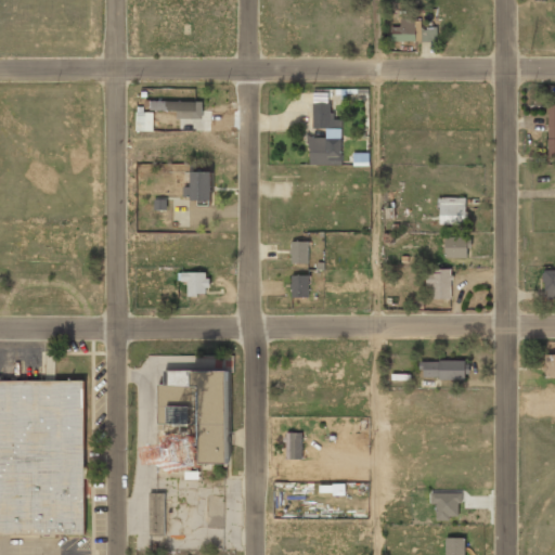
[(391,29),(391,41),(435,42),(435,30),(417,29),(417,21),(401,21),(401,29),(391,29)]
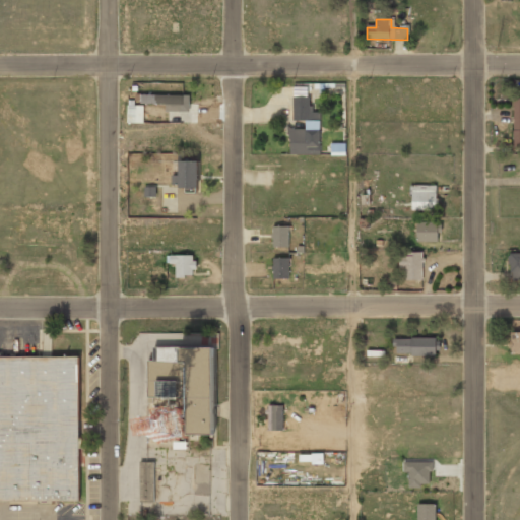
[(319,121),(310,121),(309,87),(293,87),(294,122),(305,122),(305,129),(288,129),(288,155),(320,154),(319,121)]
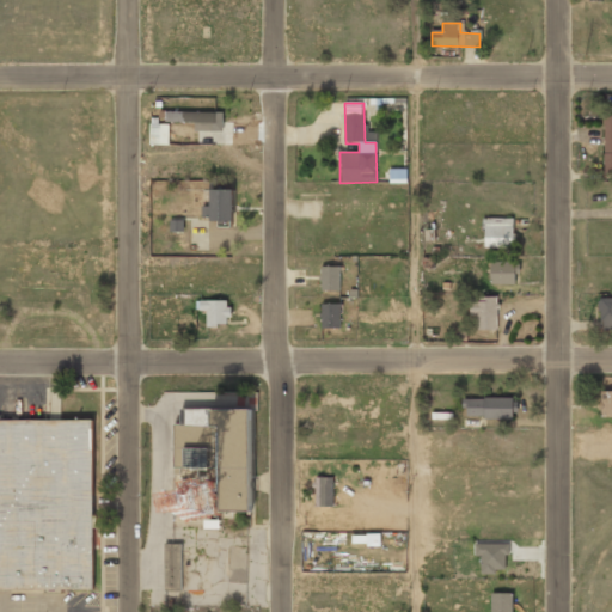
[(215,111),(167,111),(167,123),(215,123),(215,111)]
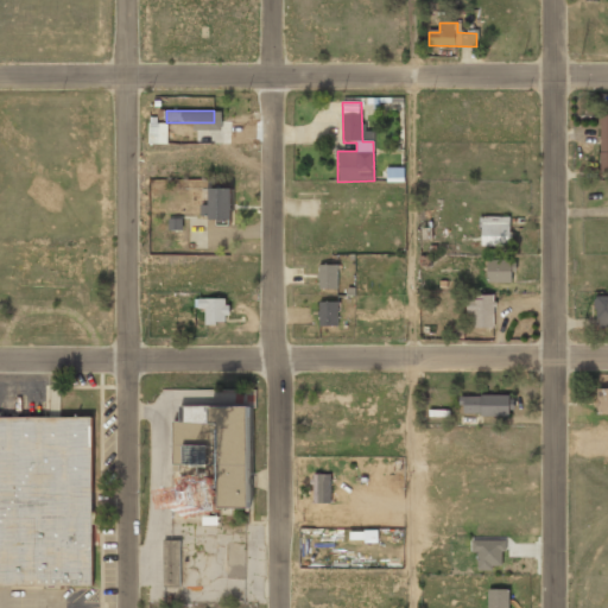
[(152,143),(166,143),(165,125),(151,126),(152,143)]
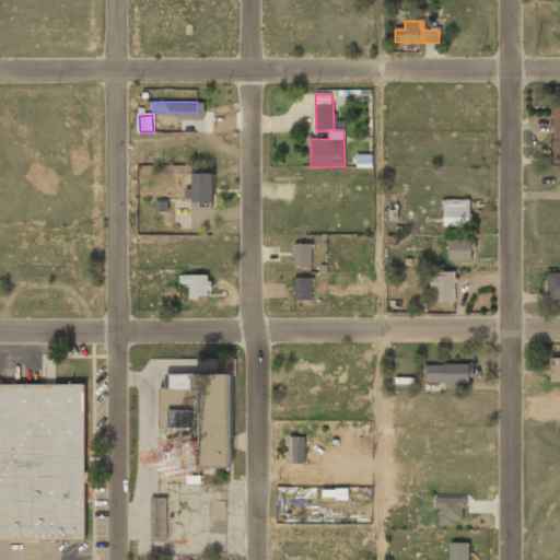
[(187,202),(212,202),(212,174),(187,174),(187,202)]
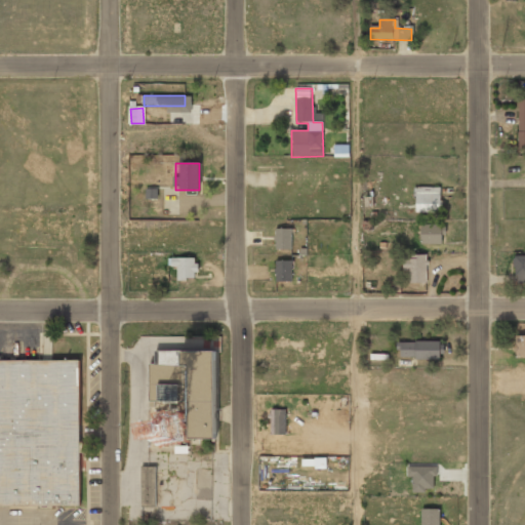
[(416,212),(441,212),(441,187),(416,187),(416,212)]
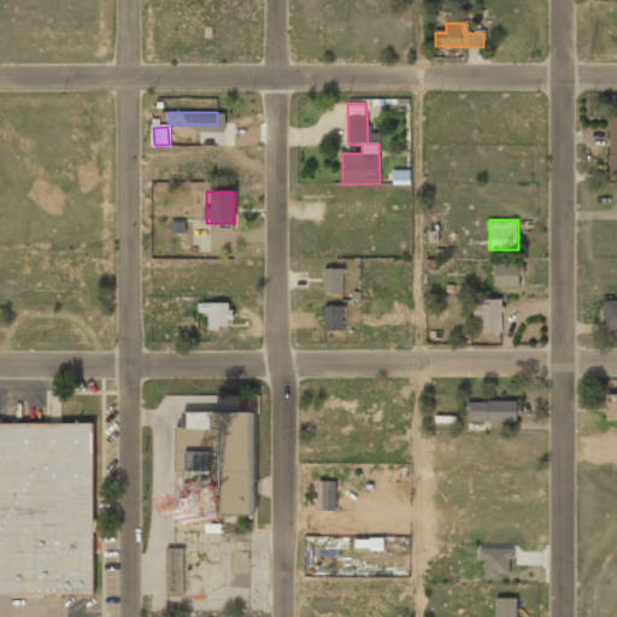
[(521,264),(493,264),(493,287),(521,288),(521,264)]
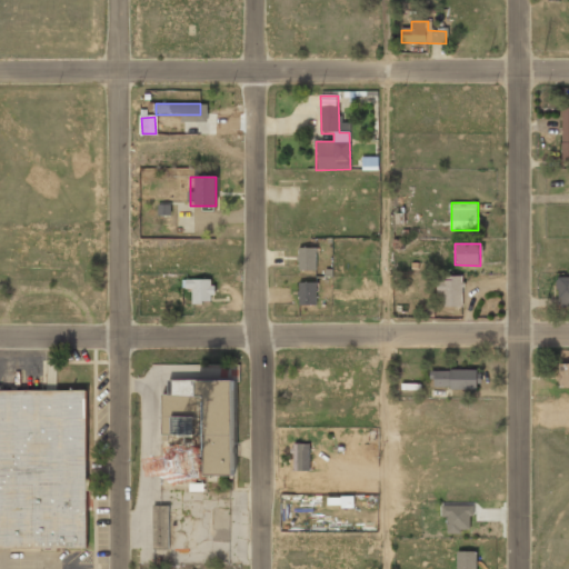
[(298,248),(298,271),(316,271),(316,248),(298,248)]
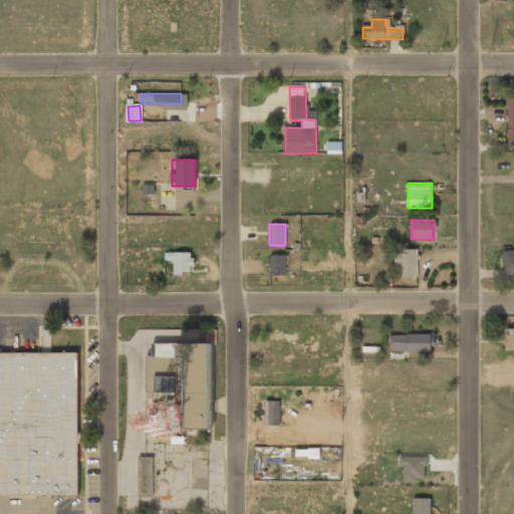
[(419,278),(419,249),(395,249),(395,278),(419,278)]
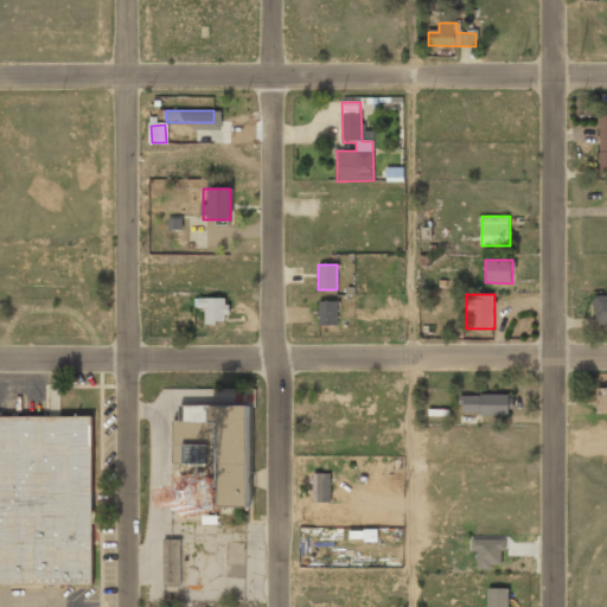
[(606,327),(606,296),(594,296),(594,327),(606,327)]
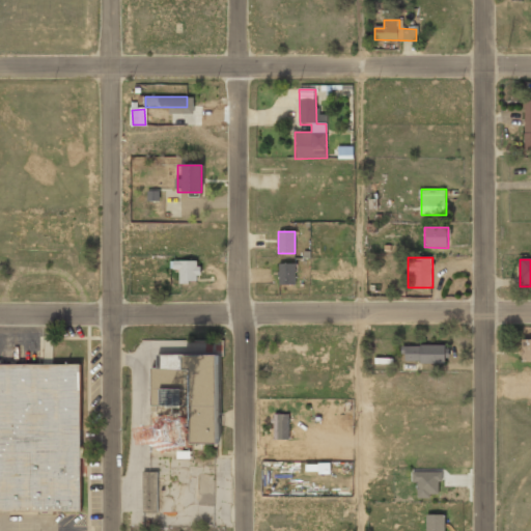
[(179,270),(179,283),(199,283),(199,260),(170,260),(170,270),(179,270)]
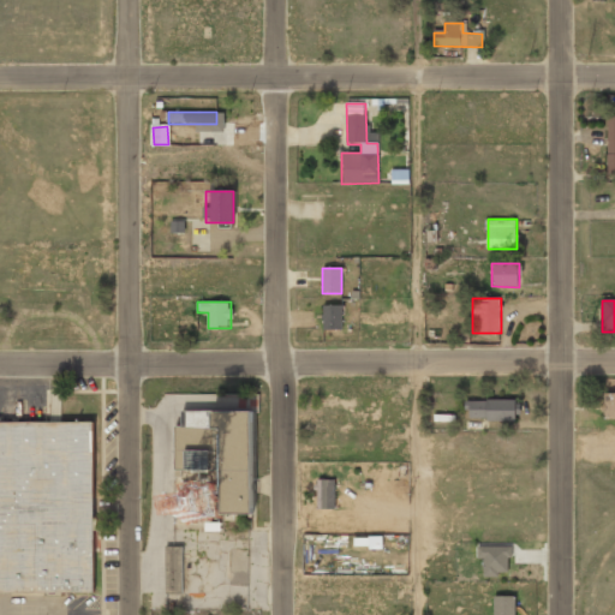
[(323,329),(342,329),(342,304),(323,304),(323,329)]
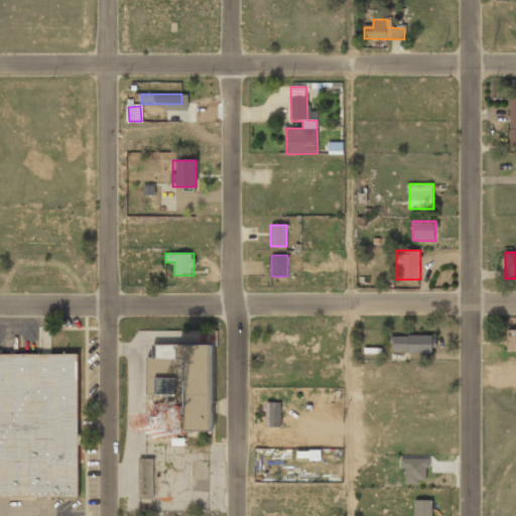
[(515,330),(505,331),(505,352),(515,352),(515,330)]
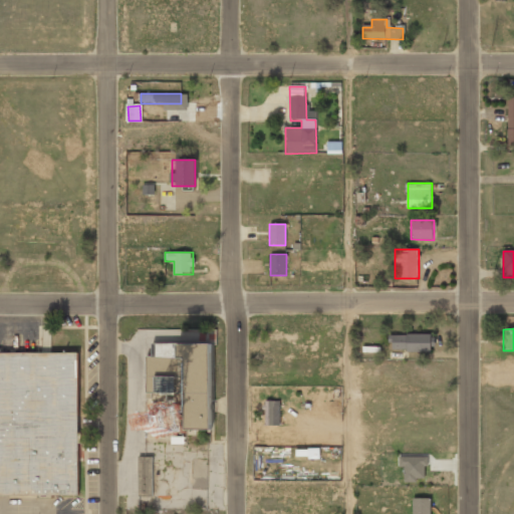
[(431,335),(389,335),(389,352),(431,352),(431,335)]
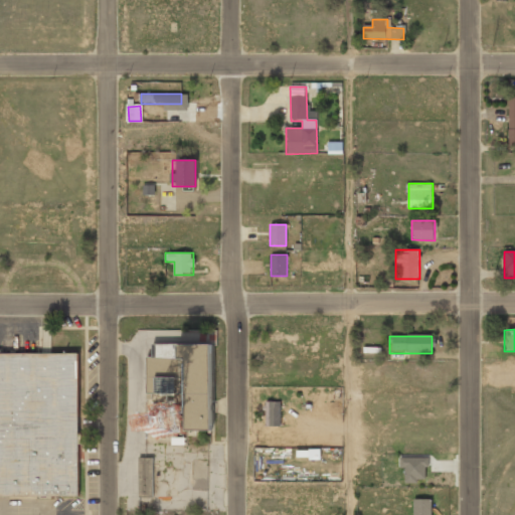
[(210,344),(153,344),(153,357),(150,357),(151,436),(184,435),(183,431),(211,431),(210,344)]
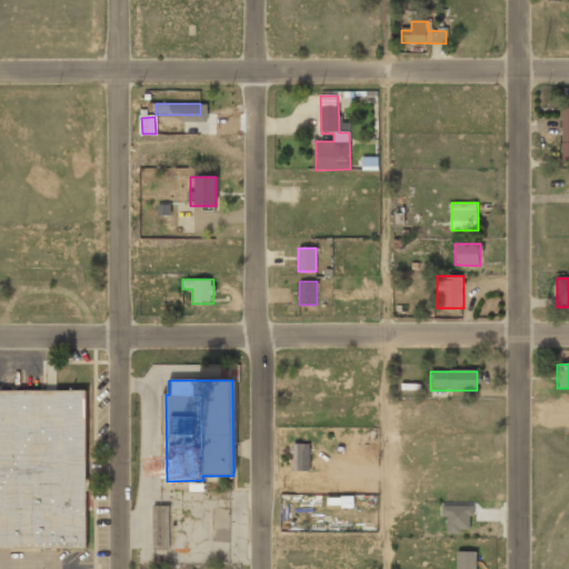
[(0,548),(87,548),(86,391),(0,391),(0,548)]
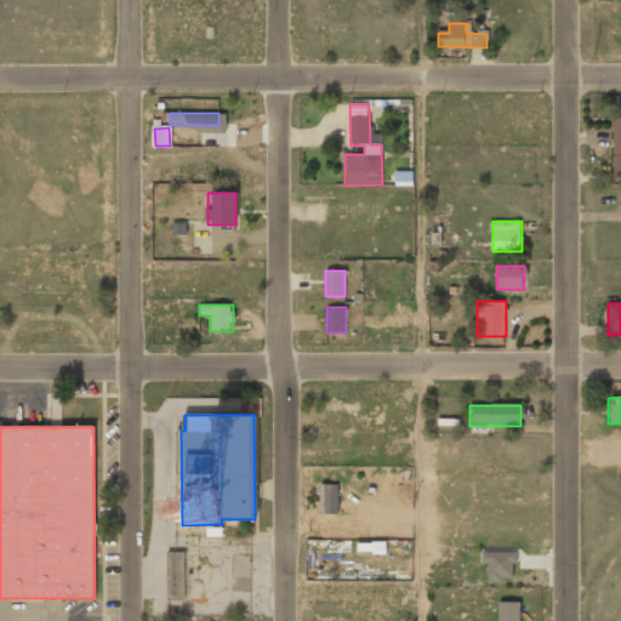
[(336,486),(323,486),(323,512),(336,512),(336,486)]
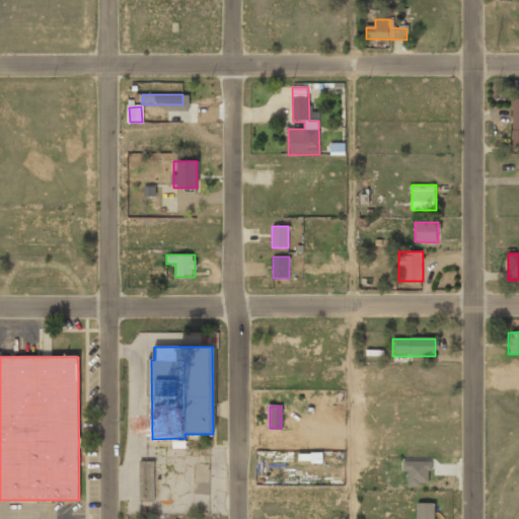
[(153,501),(153,462),(139,462),(139,501),(153,501)]
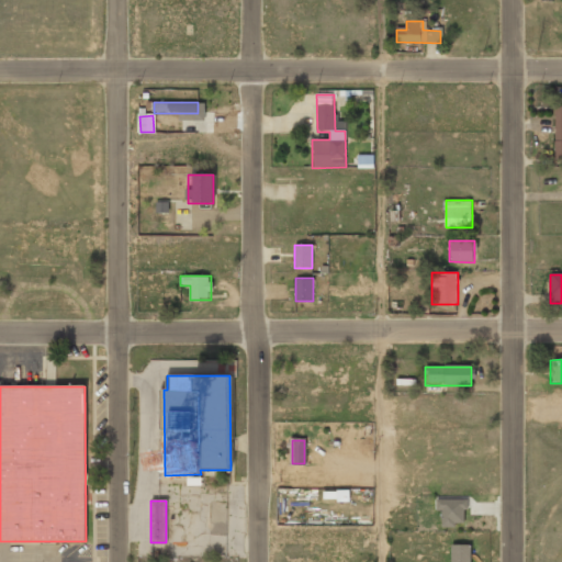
[(472,528),(472,505),(458,505),(458,513),(446,513),(446,528),(472,528)]
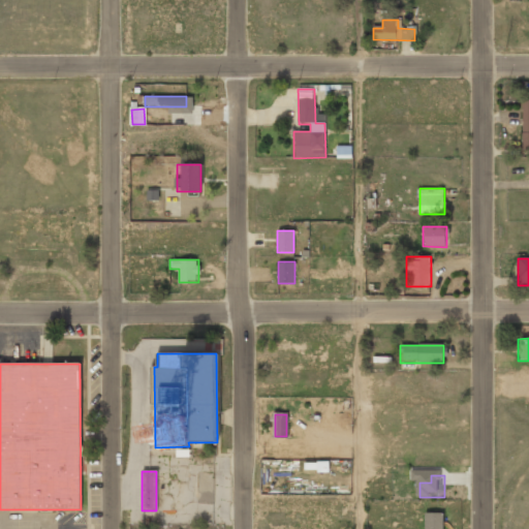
[(444,512),(423,512),(423,527),(444,527),(444,512)]
